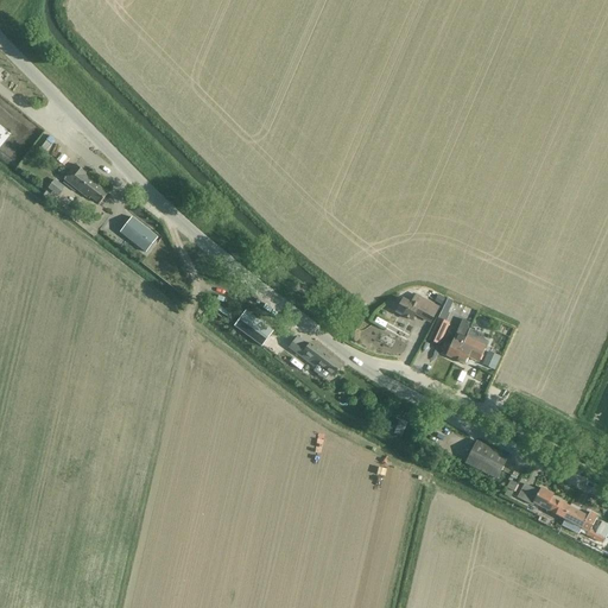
[(75,165),(64,179),(89,198),(90,196),(100,203),(108,192),(86,175),(86,173),(75,165)]
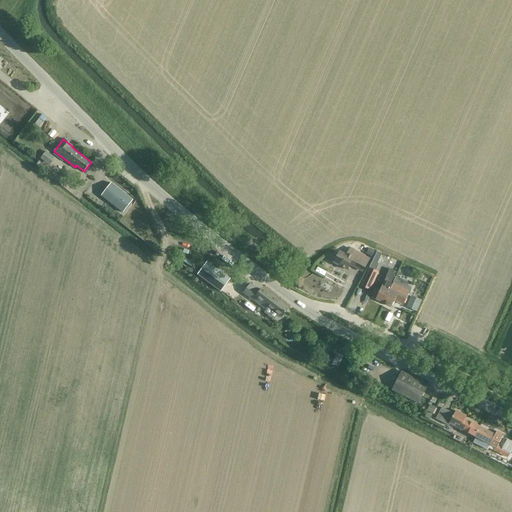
[(46,151),(40,159),(45,163),(51,155),(46,151)]
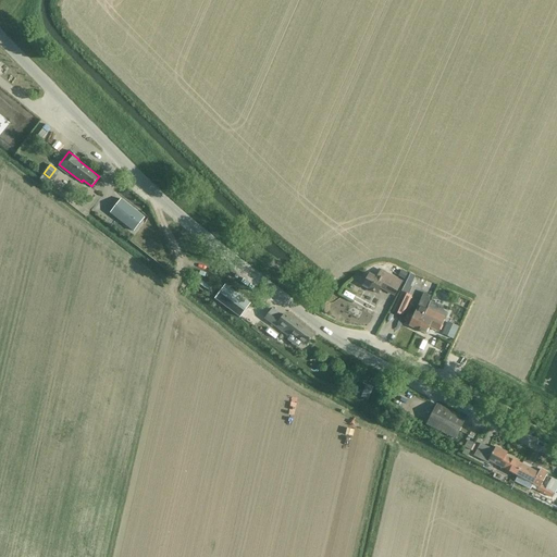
[(121,199),(110,213),(133,232),(145,218),(121,199)]
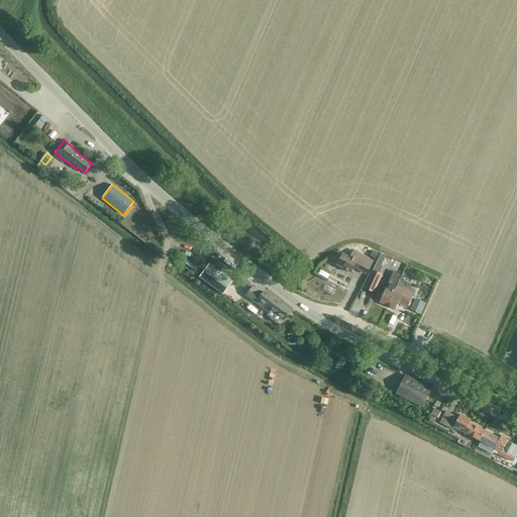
[(342,254),(336,266),(349,273),(352,267),(366,274),(373,261),(353,250),(349,257),(342,254)]
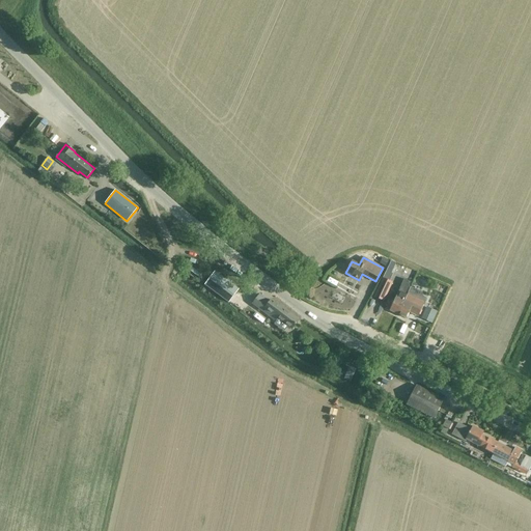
[(383,257),(379,263),(385,267),(388,260),(383,257)]
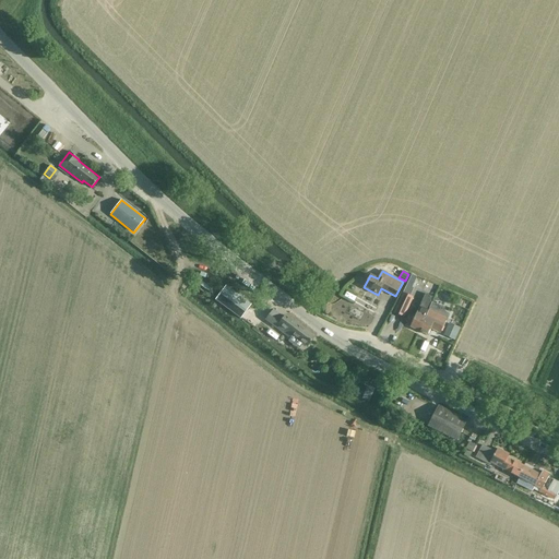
[(226,285),(215,300),(240,319),(251,304),(226,285)]
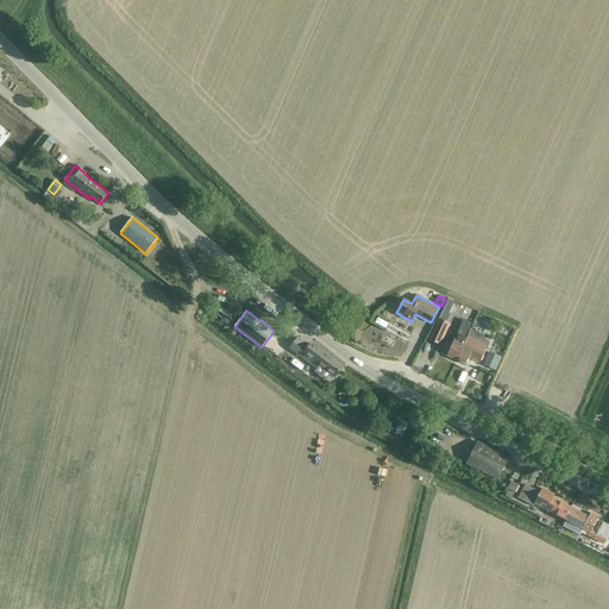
[(479,316),(476,324),(485,328),(489,321),(479,316)]
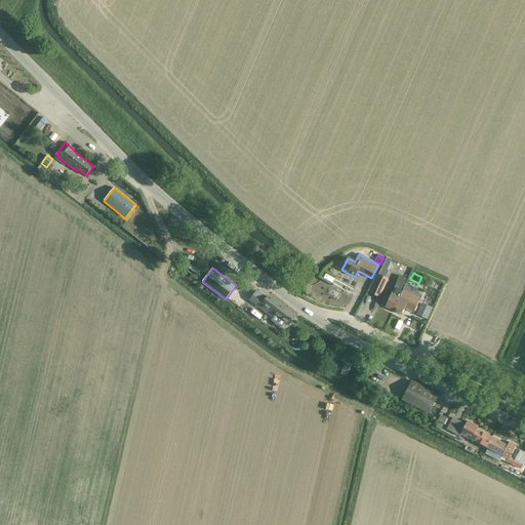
[(377,278),(370,292),(379,297),(387,282),(377,278)]
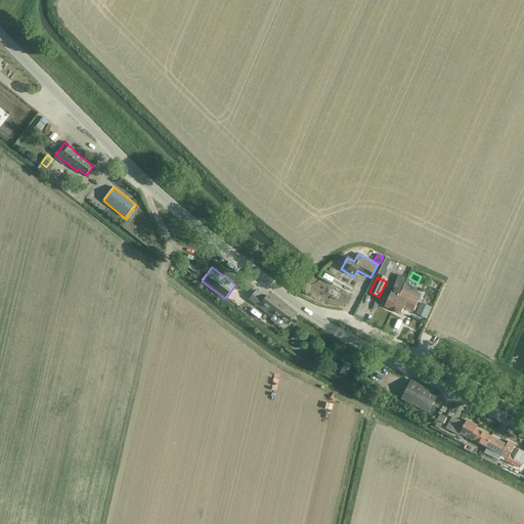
[(384,306),(393,311),(402,291),(394,287),(389,298),(383,295),(380,301),(385,304),(384,306)]
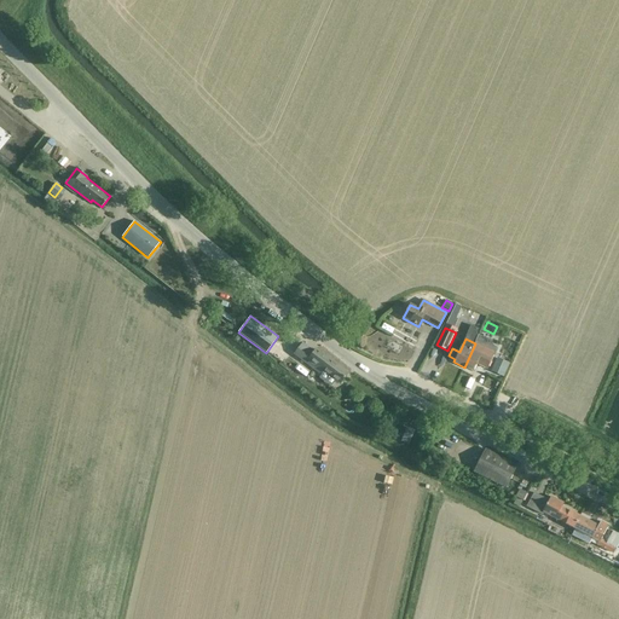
[(295,353),(320,374),(324,369),(341,382),(348,372),(317,348),(314,352),(302,343),(295,353)]
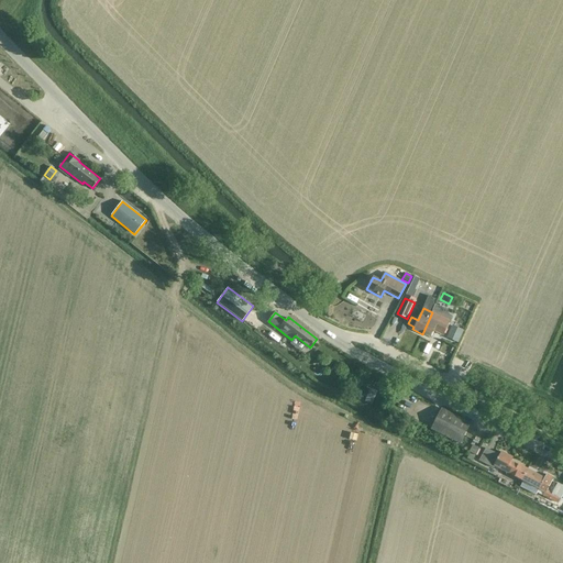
[(432,312),(422,334),(430,338),(433,330),(443,334),(450,321),(451,319),(446,317),(445,319),(432,312)]
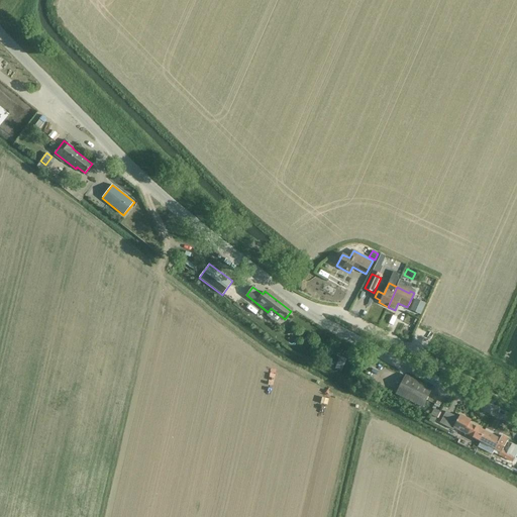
[(415,299),(410,310),(420,315),(425,304),(415,299)]
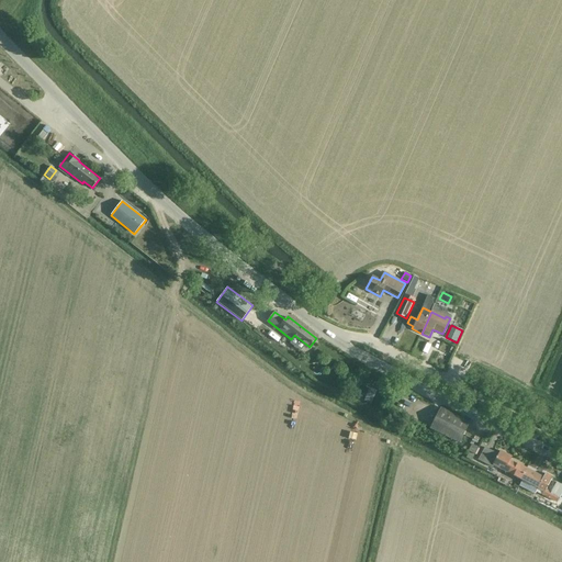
[(369,388),(363,401),(371,404),(377,391),(369,388)]
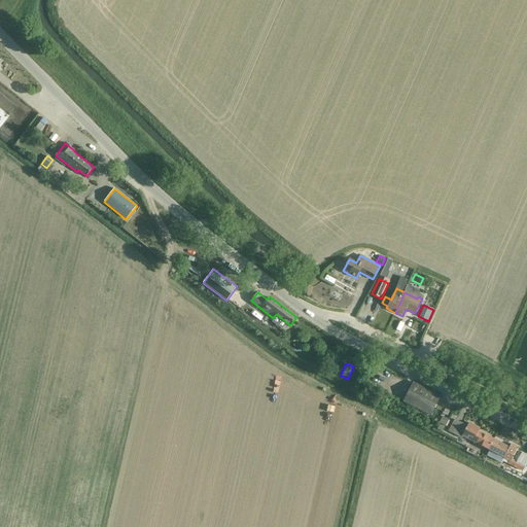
[(403,401),(431,416),(441,397),(413,384),(403,401)]
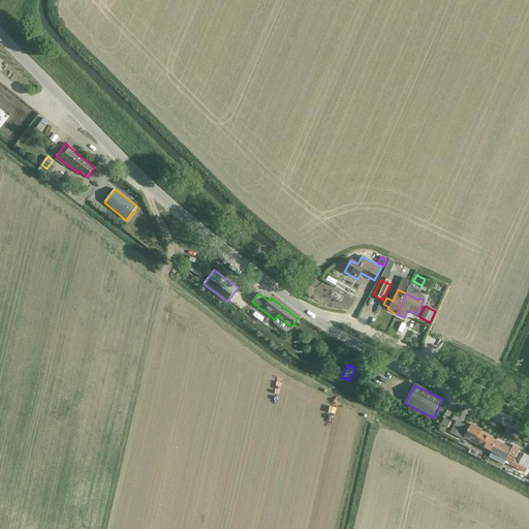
[(444,418),(441,425),(447,429),(450,422),(444,418)]
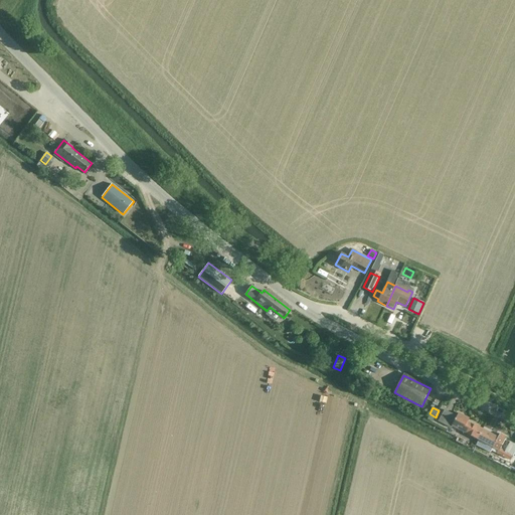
[(452,426),(460,431),(477,440),(482,430),(467,421),(469,418),(459,413),(457,416),(444,409),(438,421),(451,428),(452,426)]
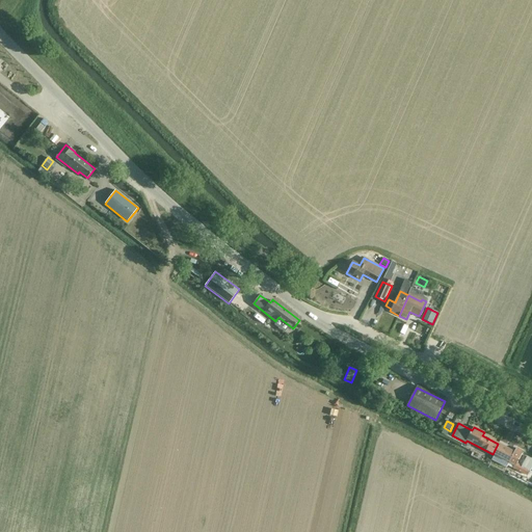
[(493,454),(509,462),(514,466),(512,469),(526,475),(531,463),(531,459),(526,456),(521,467),(516,463),(523,452),(515,449),(513,452),(498,444),(493,454)]
